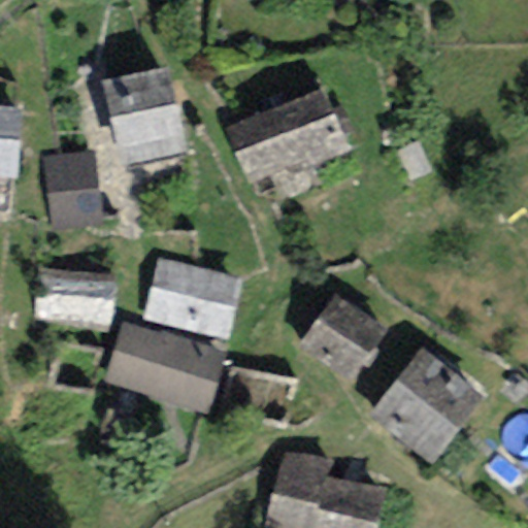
[(168,60),(100,78),(124,163),(191,144),(168,60)]
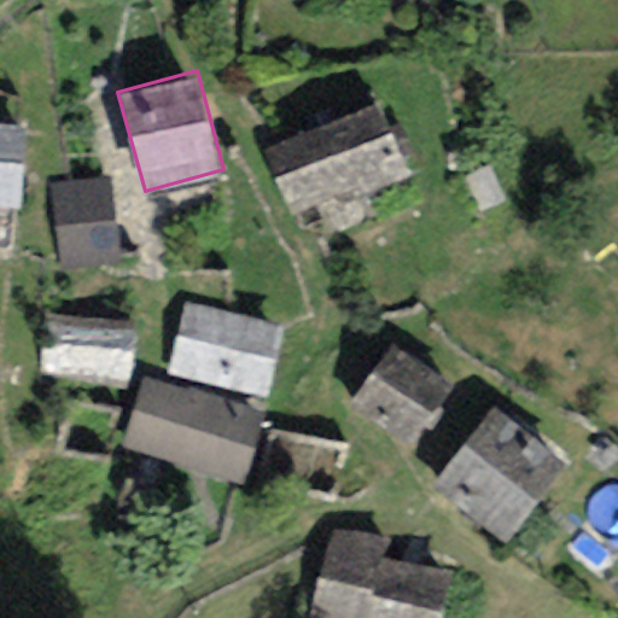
[(379,98),(260,149),(290,219),(408,167),(379,98)]
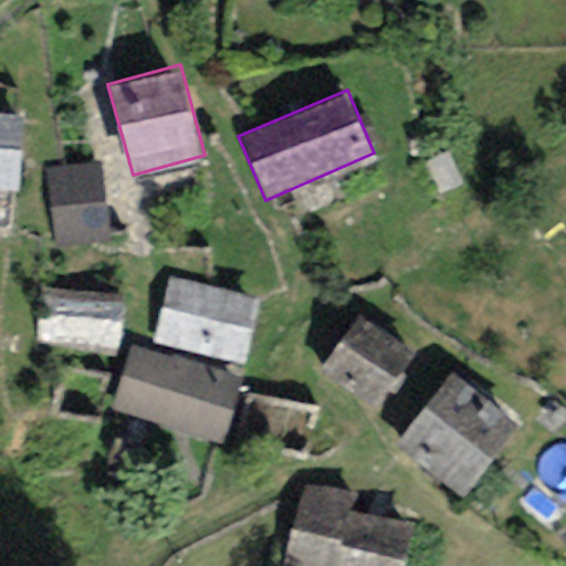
[(20,114),(0,112),(0,175),(13,177),(20,114)]
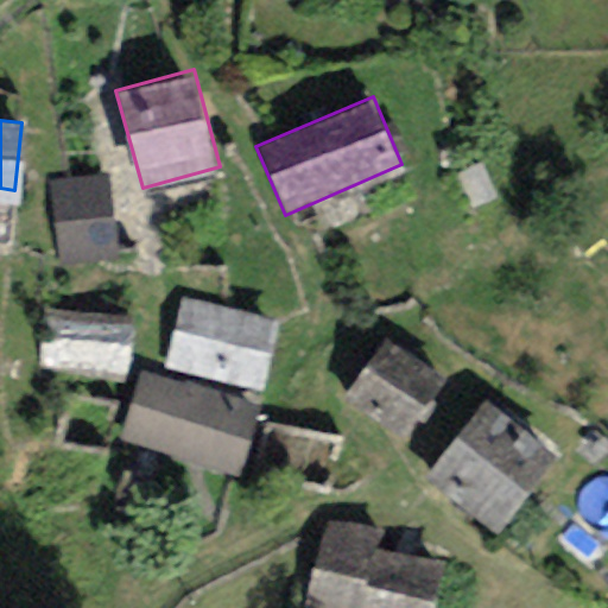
[(103,171),(46,184),(64,265),(121,252),(103,171)]
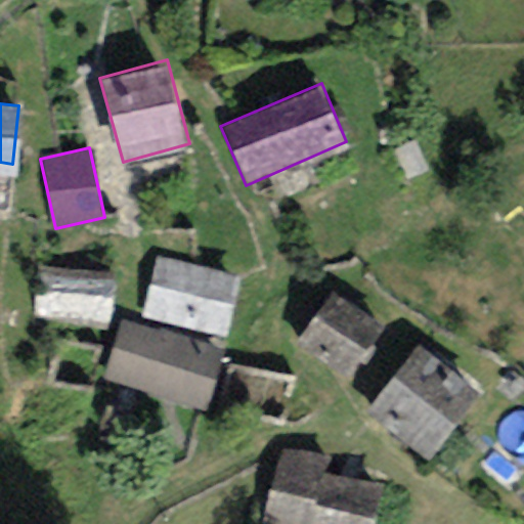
[(238,274),(156,257),(143,314),(226,333),(238,274)]
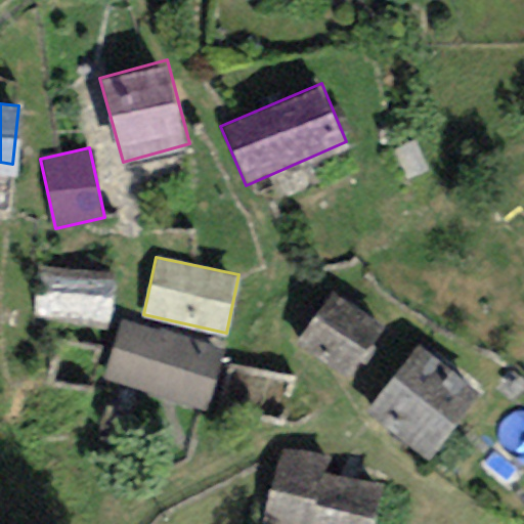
[(108,272),(34,268),(32,318),(106,322),(108,272)]
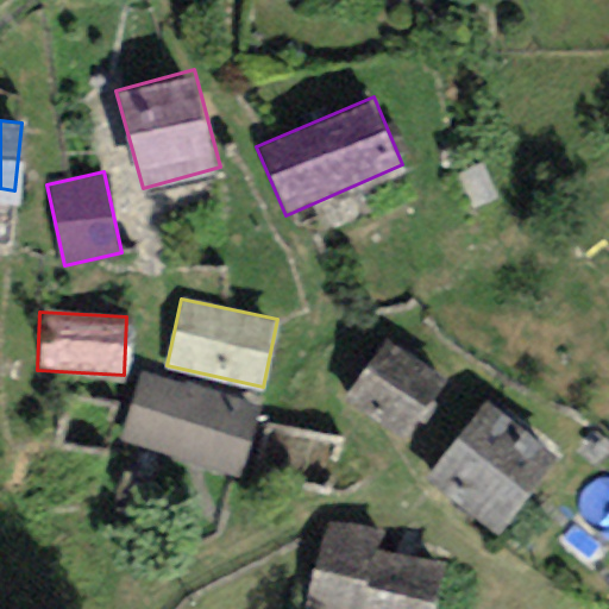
[(444,376),(387,336),(344,395),(401,435),(444,376)]
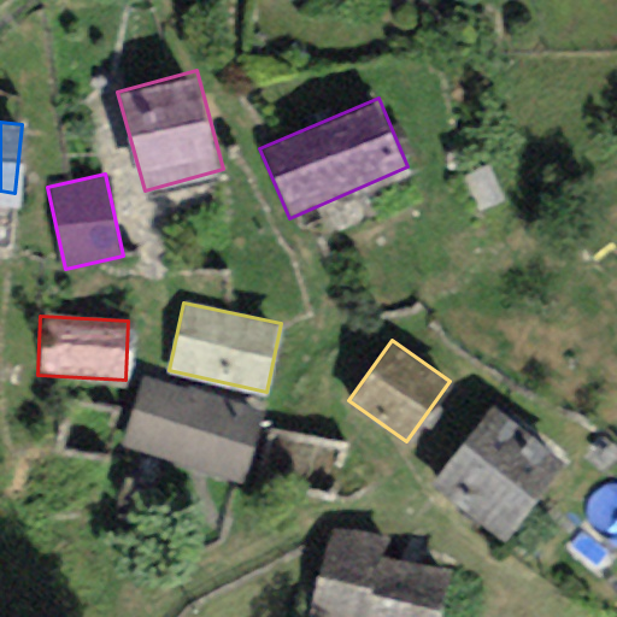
[(259,405),(142,372),(123,444),(240,476),(259,405)]
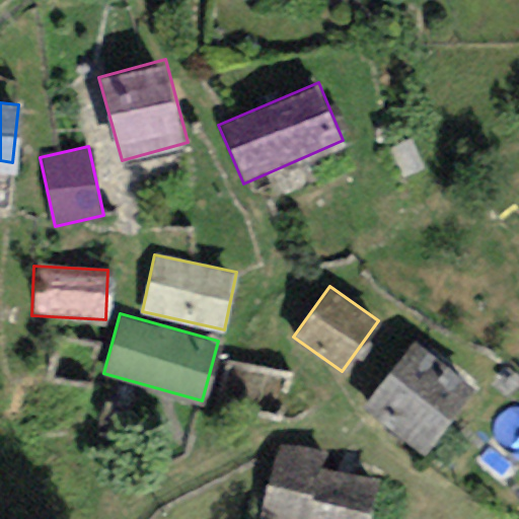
[(477,387),(415,340),(361,410),(424,457),(477,387)]
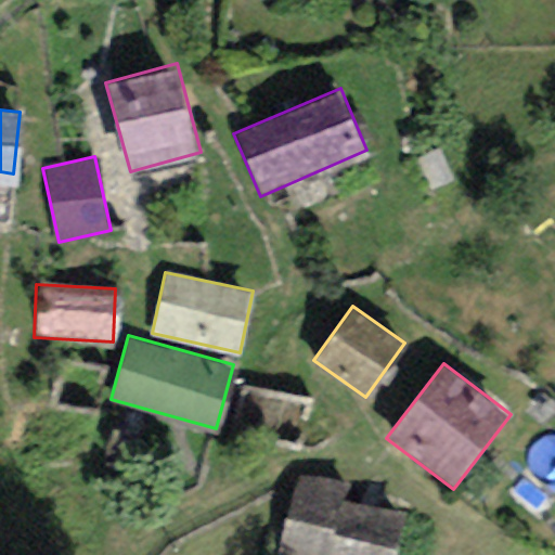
[(309,403),(244,388),(233,434),(298,448),(309,403)]
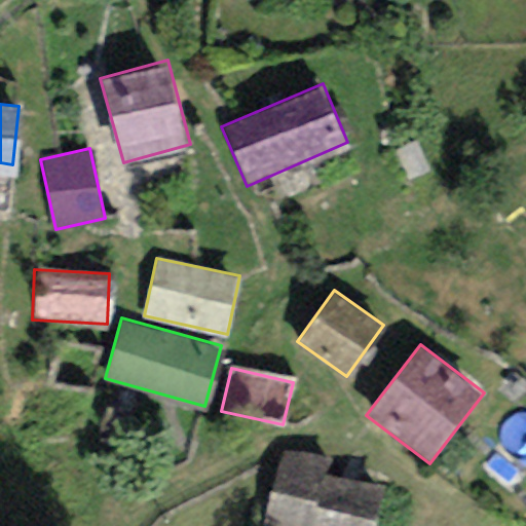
[(327,461),(285,453),(268,525),(373,525),(381,491),(324,479),(327,461)]
